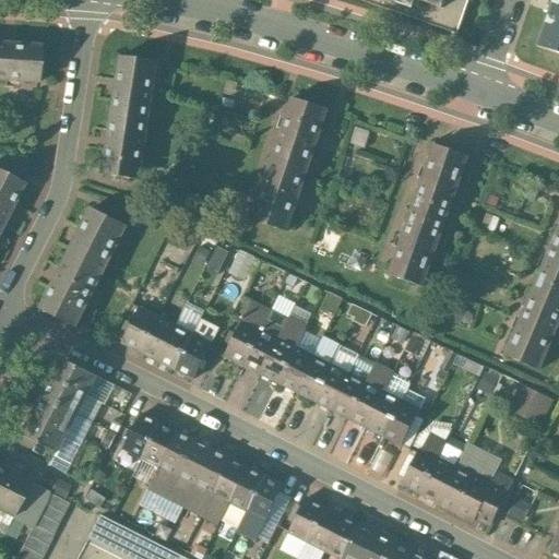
[(360,0),(459,33),(468,0),(360,0)]
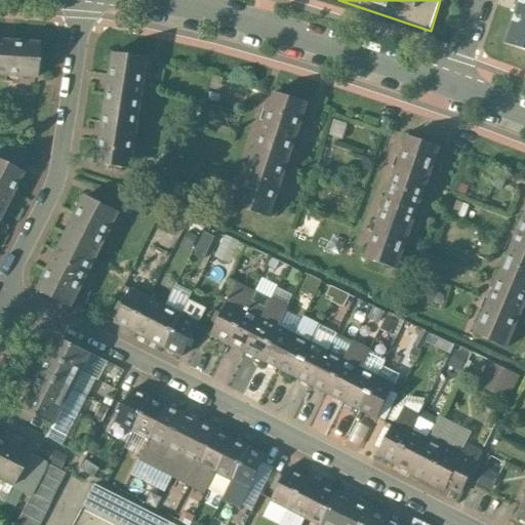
[(524,0),(519,0),(506,42),(524,49),(524,0)]
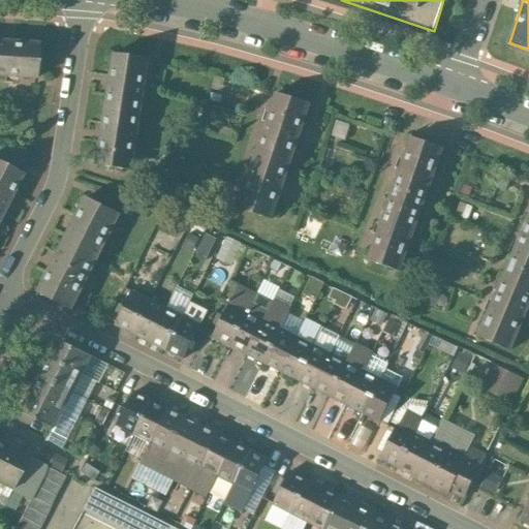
[(38,44),(0,41),(0,76),(36,80),(38,44)]
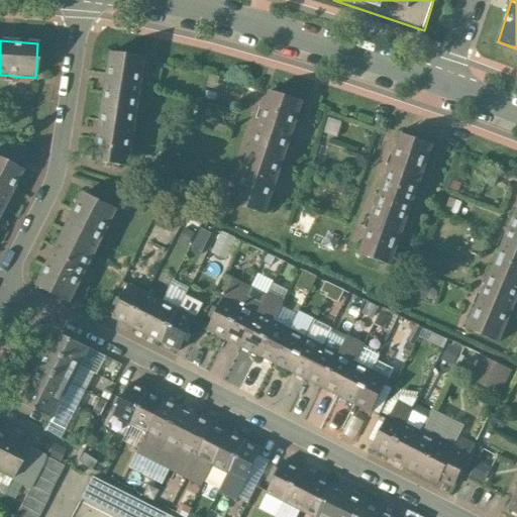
[(144,59),(111,54),(93,163),(126,169),(144,59)]
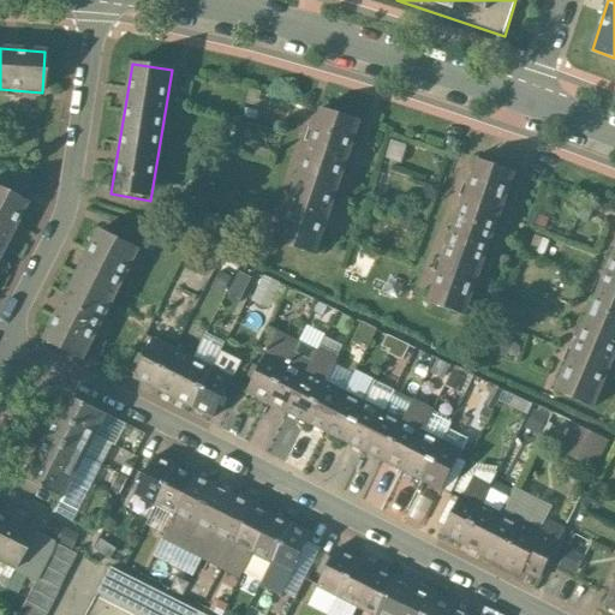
[(321,109),(276,243),(315,256),(360,121),(321,109)]
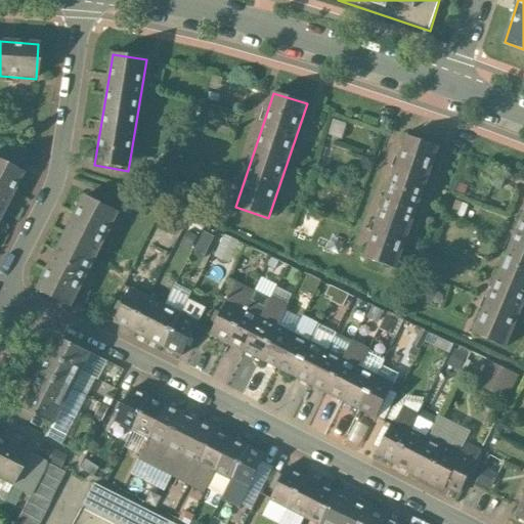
[(407,137),(364,259),(395,269),(439,147),(407,137)]
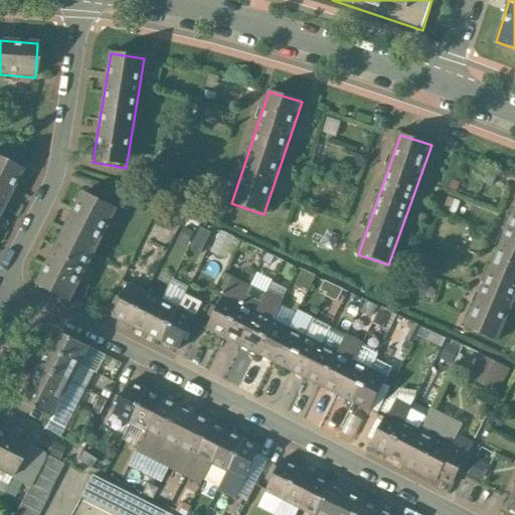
[(0,207),(19,170),(0,160),(0,207)]
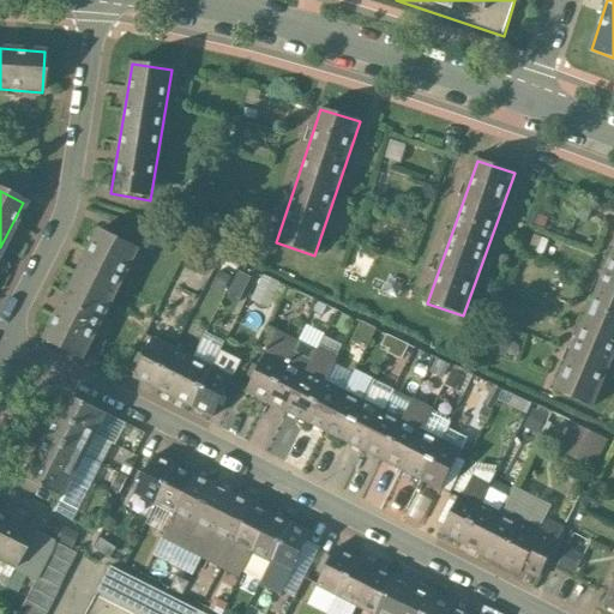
[(138,247),(98,228),(72,283),(110,302),(138,247)]
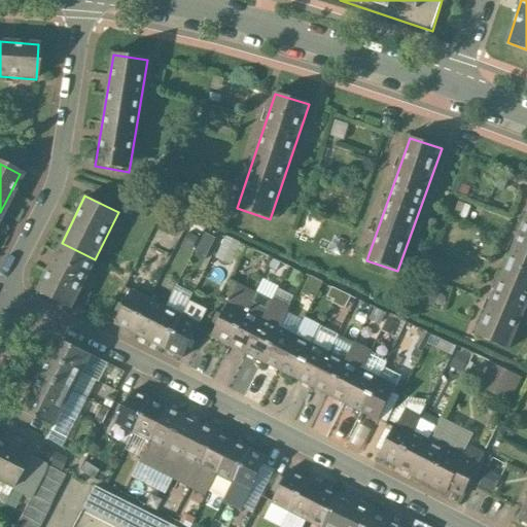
[(526,219),(481,334),(513,347),(526,309),(526,219)]
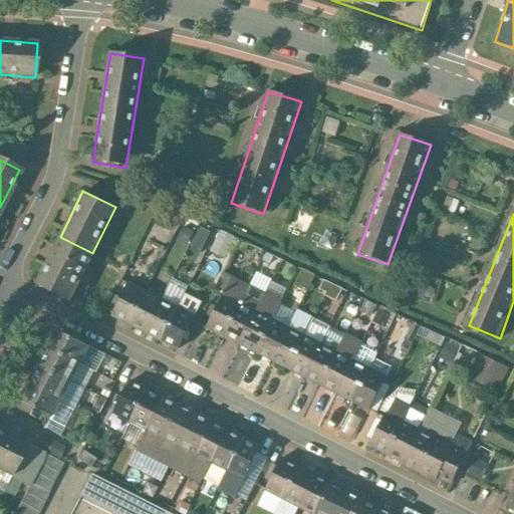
[(196,244),(206,249),(215,230),(204,225),(196,244)]
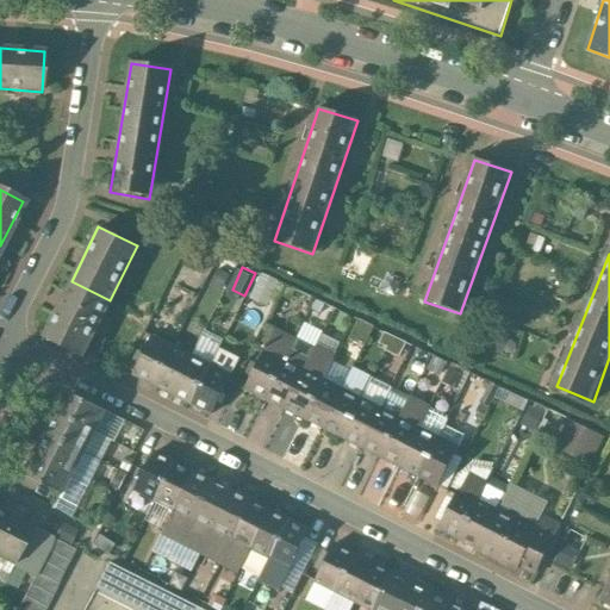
[(275,303),(279,280),(261,277),(256,299),(275,303)]
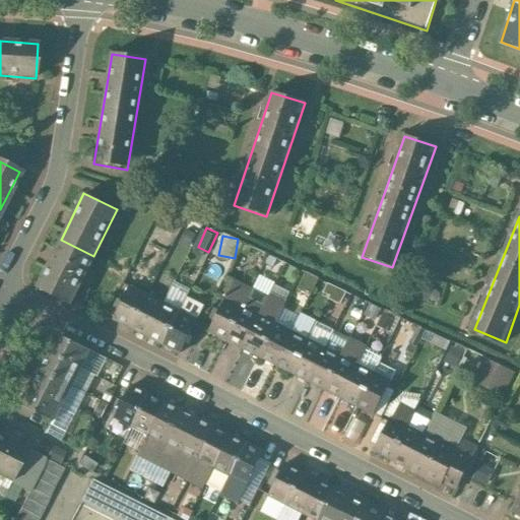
[(93,256),(61,240),(37,288),(69,305),(93,256)]
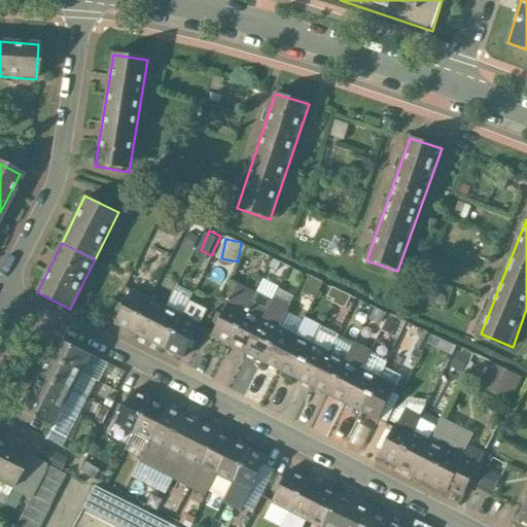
[(230,281),(220,300),(229,304),(229,303),(238,285),(230,281)]
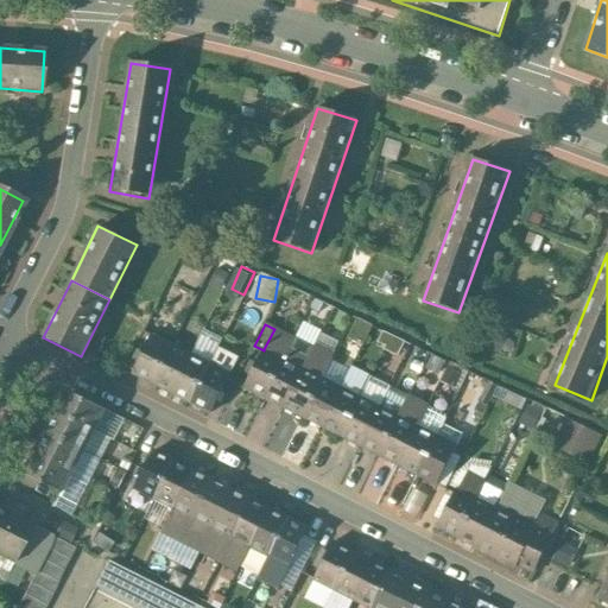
[(295,339),(274,328),(274,329),(264,349),(284,360),(295,339)]
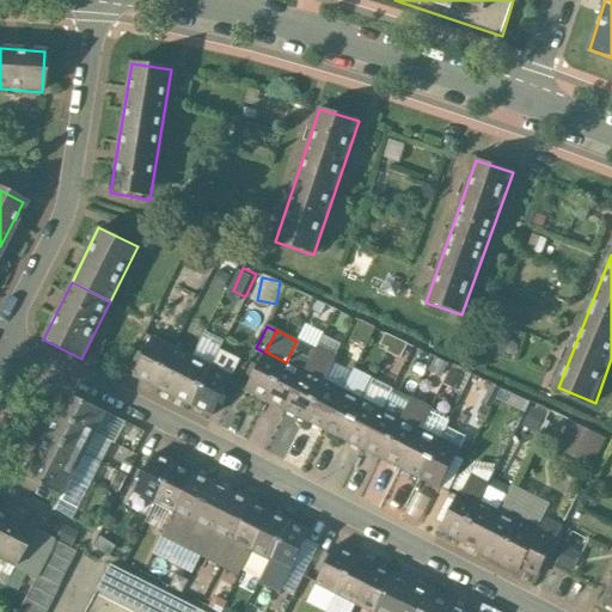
[(151,340),(133,377),(152,386),(171,349),(151,340)]
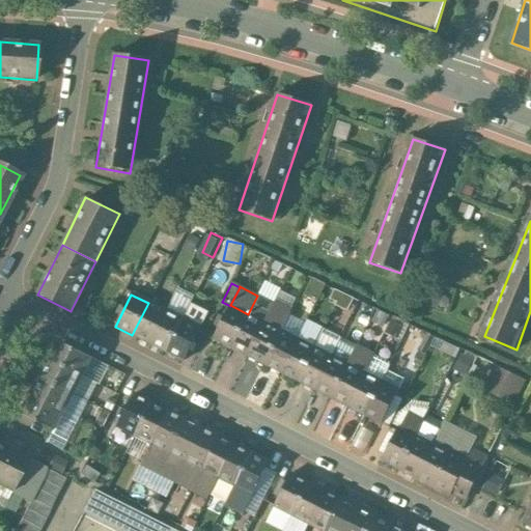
[(274,304),(257,296),(248,314),(264,323),(274,304)]
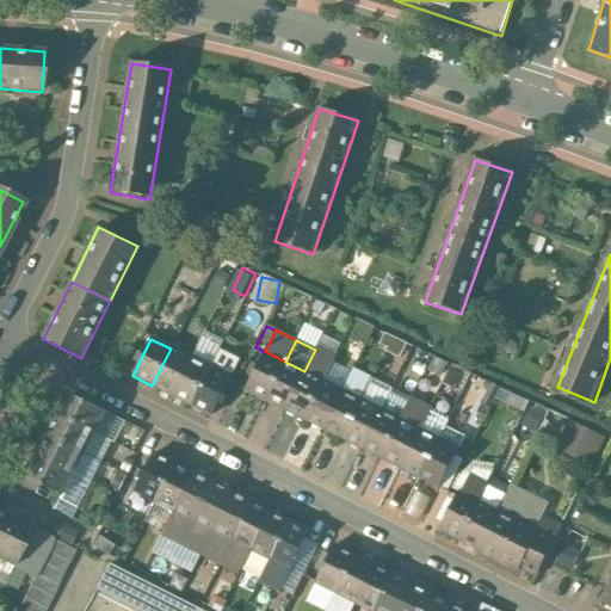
[(171,349),(152,386),(170,395),(189,357),(171,349)]
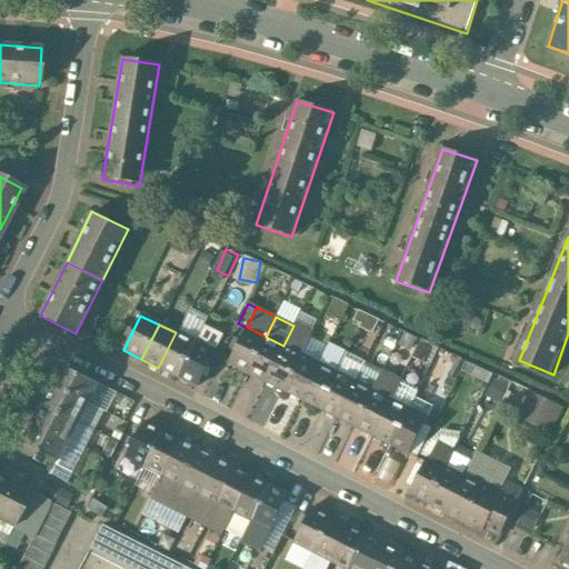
[(293,326),(283,346),(300,355),(310,335),(293,326)]
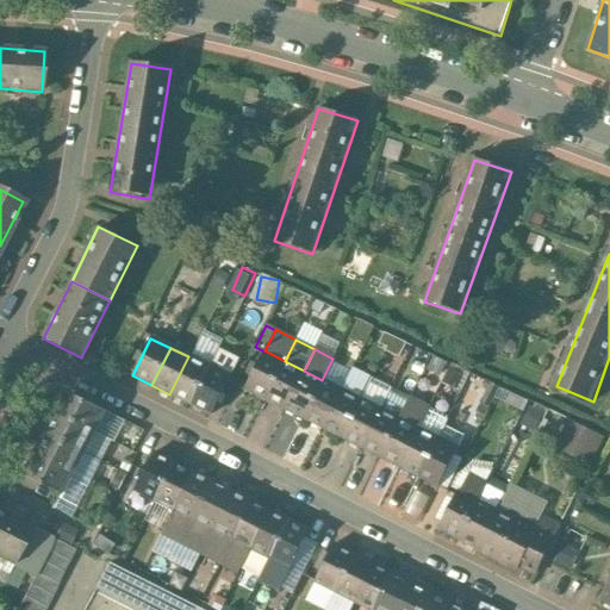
[(265,352),(246,390),(266,399),(285,361),(265,350),(265,352)]
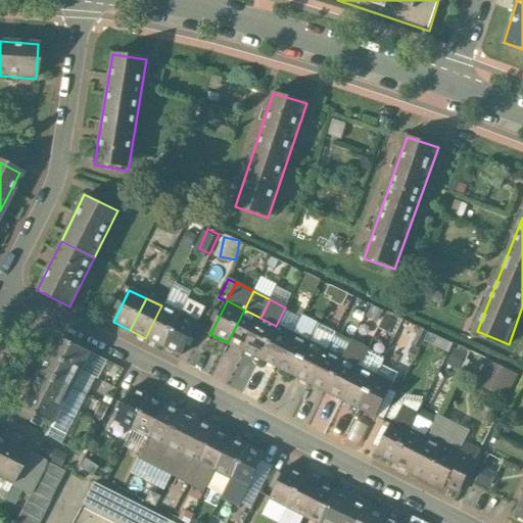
[(161,305),(145,338),(162,346),(179,314),(161,305)]
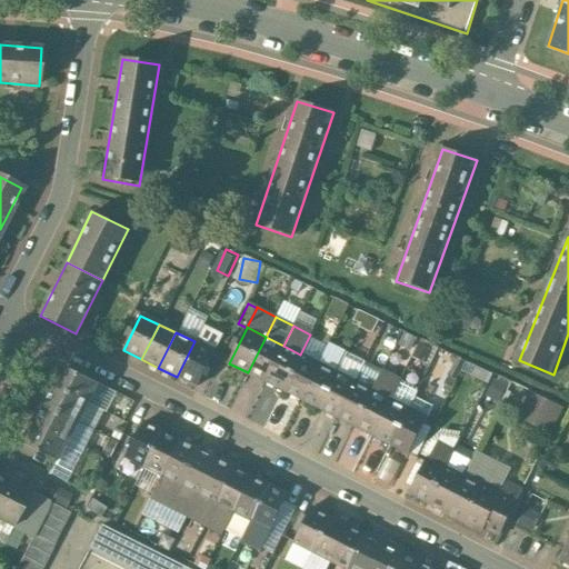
[(266,337),(248,372),(266,381),(283,346),(266,337)]
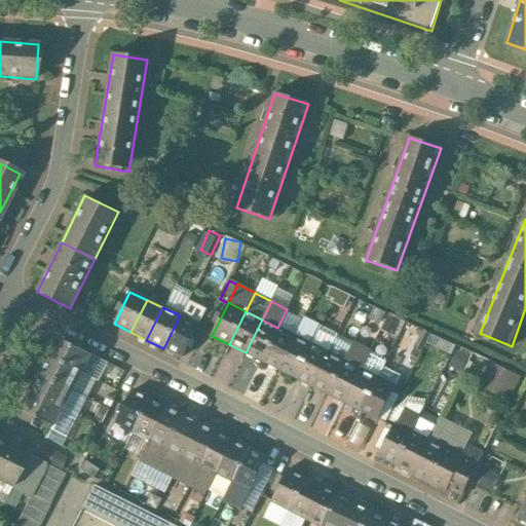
[(180,315),(163,348),(182,358),(198,325),(180,315)]
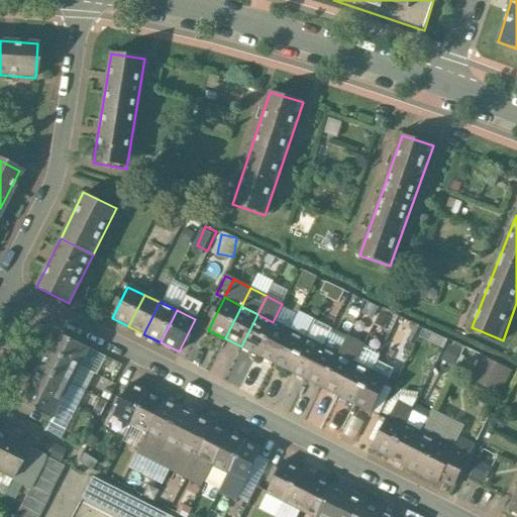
[(257,314),(241,346),(257,354),(274,322),(273,322),(257,314)]
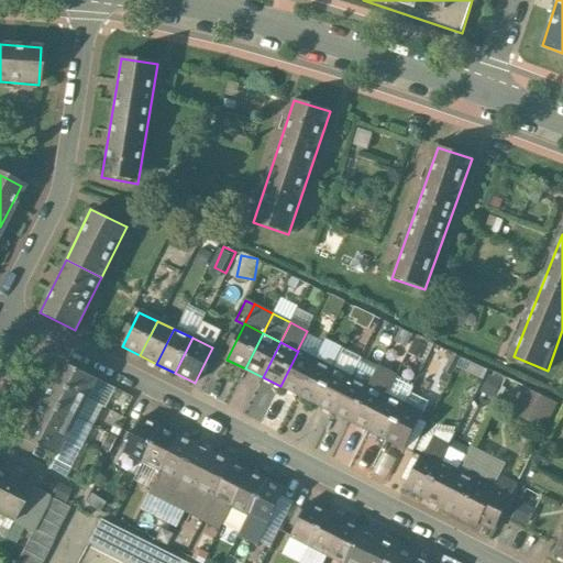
[(298,351),(280,386),(298,395),(316,360),(298,351)]
